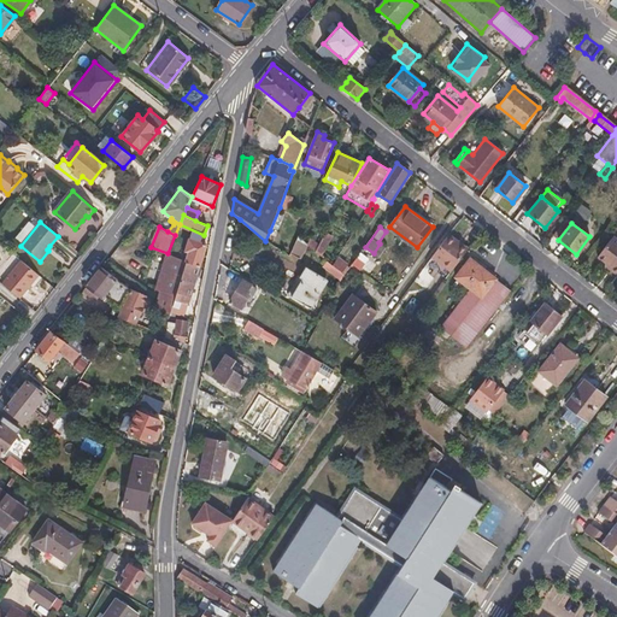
[(281,239),(270,230),(265,241),(275,247),(281,239)]
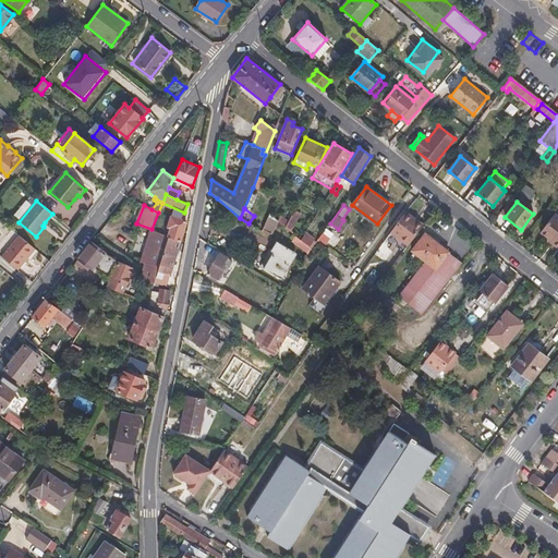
[(300,213),(294,209),(284,227),(290,231),(300,213)]
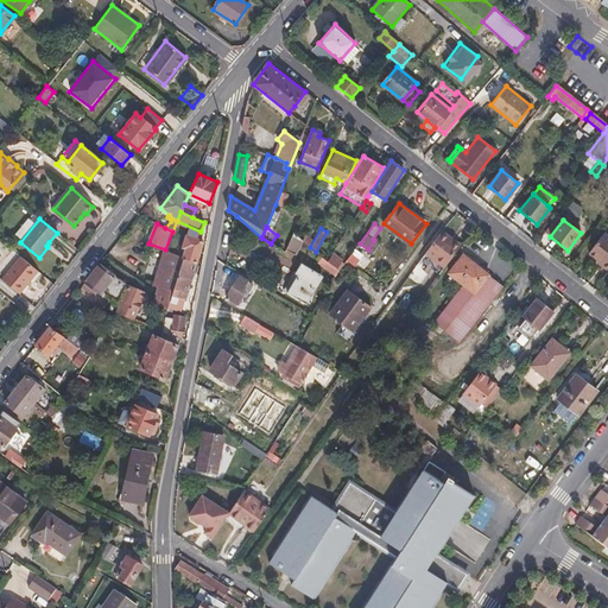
[(425,253),(444,267),(460,246),(449,239),(450,236),(442,230),(425,253)]
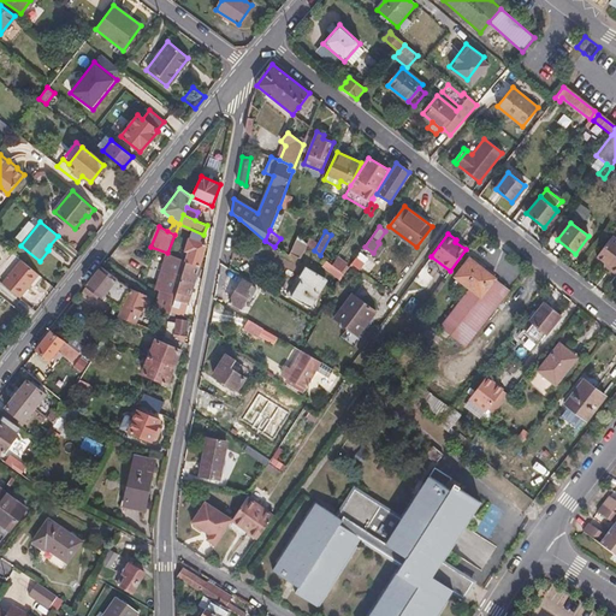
[(187,261),(200,266),(206,243),(202,243),(203,240),(191,235),(187,249),(190,250),(187,261)]
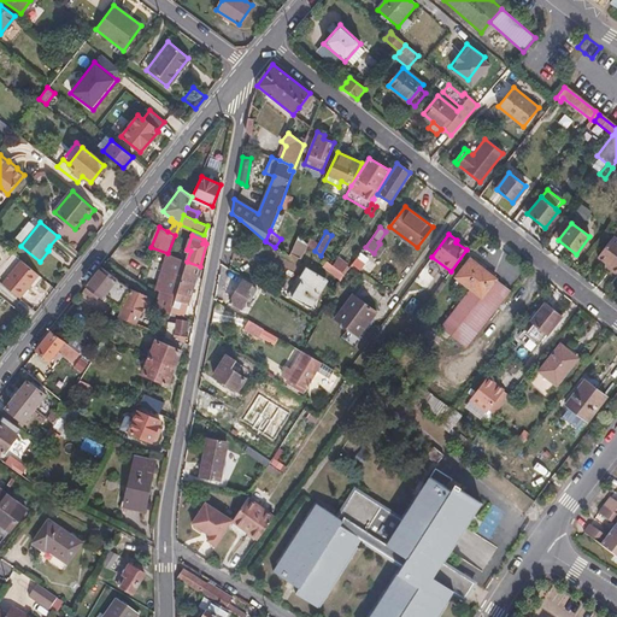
[(611,266),(609,269),(616,275),(616,239),(612,236),(598,256),(605,262),(611,266)]
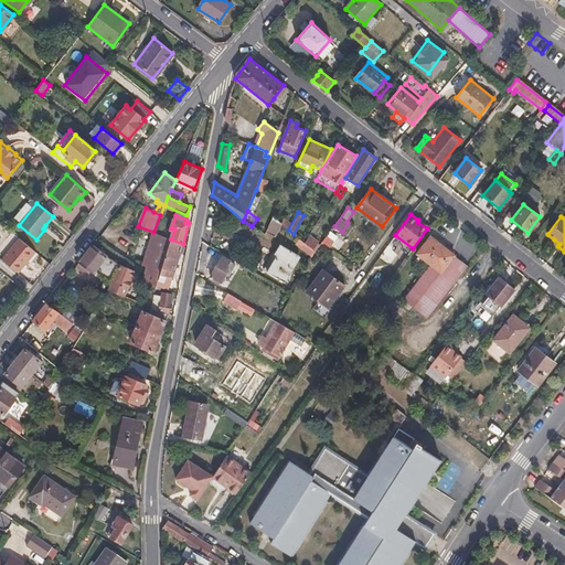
[(417,222),(427,228),(428,226),(418,220),(417,222)]
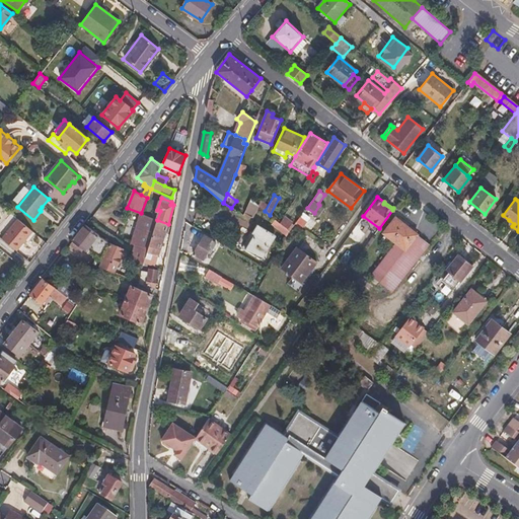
[(136,245),(132,256),(131,261),(143,265),(144,263),(157,220),(141,213),(132,243),(136,245)]
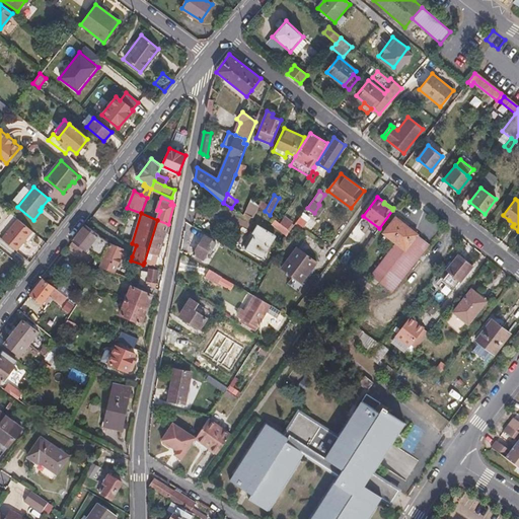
[(284,216),(280,223),(287,230),(291,222),(284,216)]
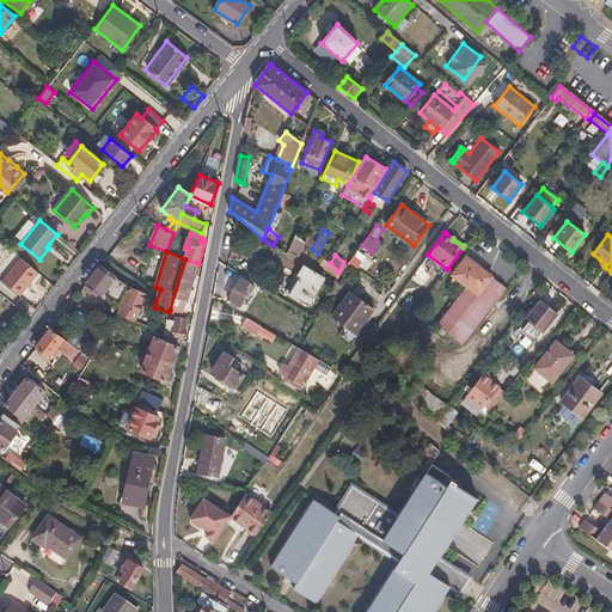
[(438,324),(446,331),(451,326),(452,329),(493,277),(466,256),(452,275),(467,286),(438,324)]
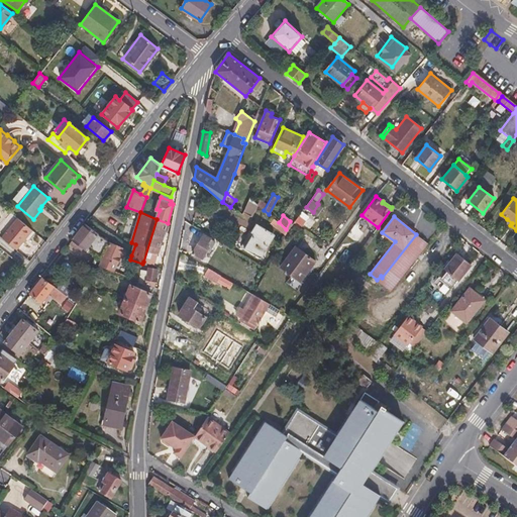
[(17,217),(1,237),(15,249),(31,229),(17,217)]
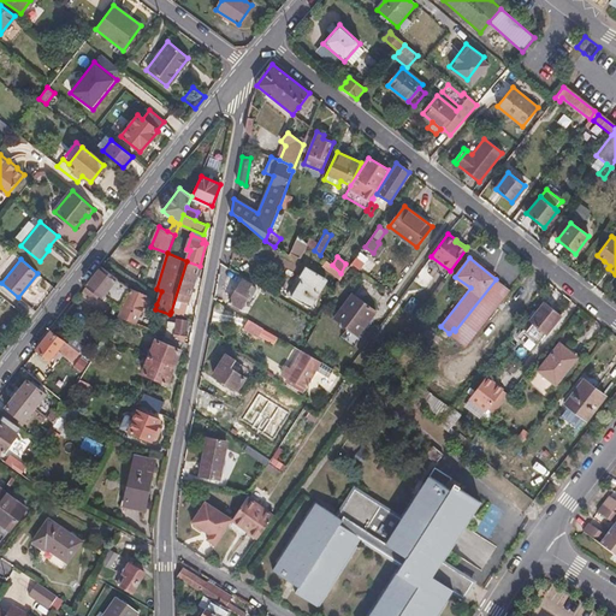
[(184,315),(200,266),(187,261),(171,312),(184,315)]
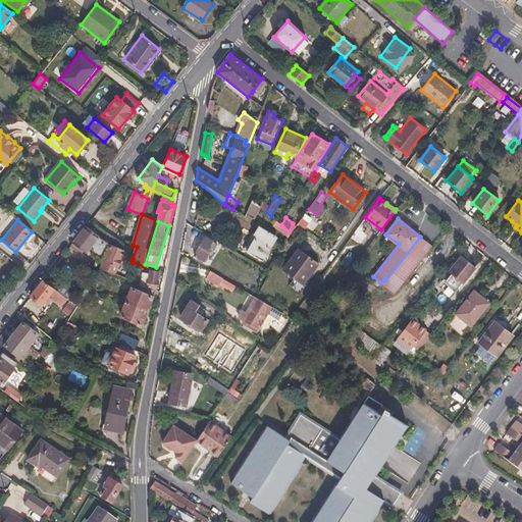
[(110,245),(87,225),(71,245),(76,250),(82,249),(87,253),(90,250),(104,260),(110,245)]
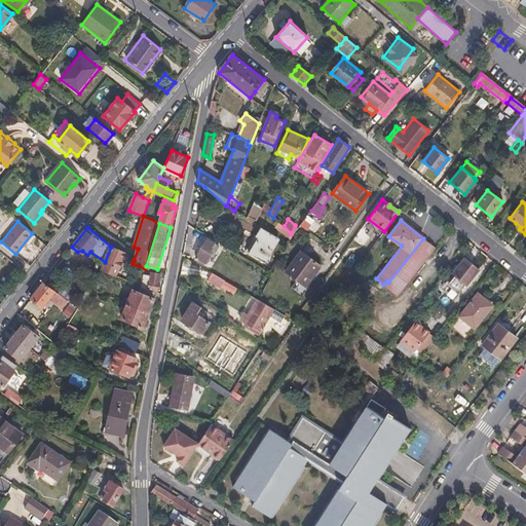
[(205,235),(195,229),(194,237),(202,241),(205,235)]
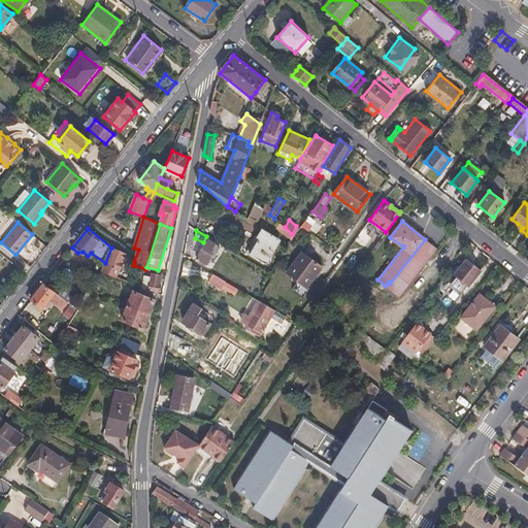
[(250,253),(266,262),(278,239),(263,230),(260,236),(257,235),(252,244),(254,246),(250,253)]
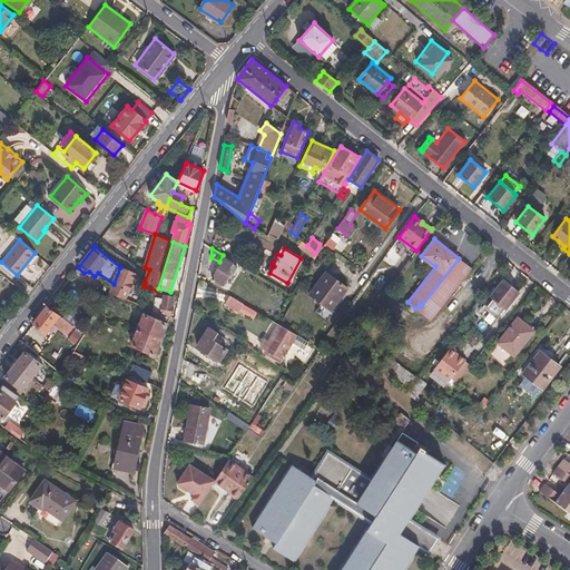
[(225,258),(213,278),(224,285),(228,276),(232,278),(238,266),(225,258)]
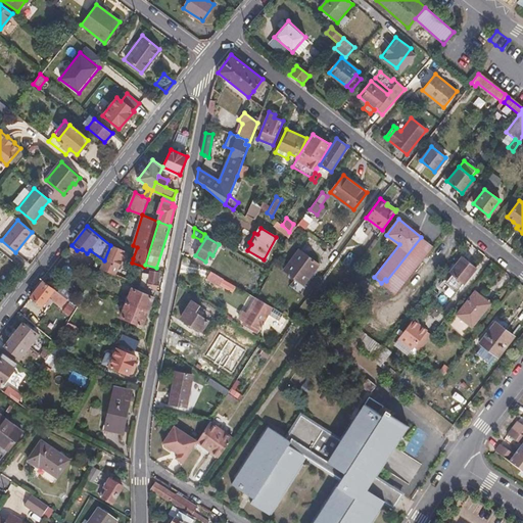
[(385,279),(381,283),(395,294),(433,246),(421,237),(386,281),(385,279)]
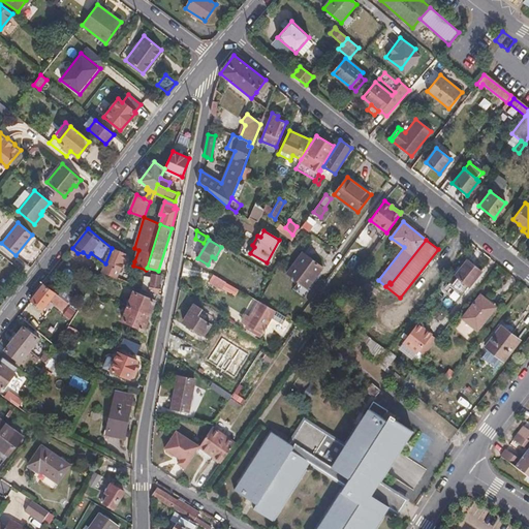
[(130,255),(112,248),(105,263),(101,272),(102,272),(117,278),(123,262),(127,263),(130,255)]
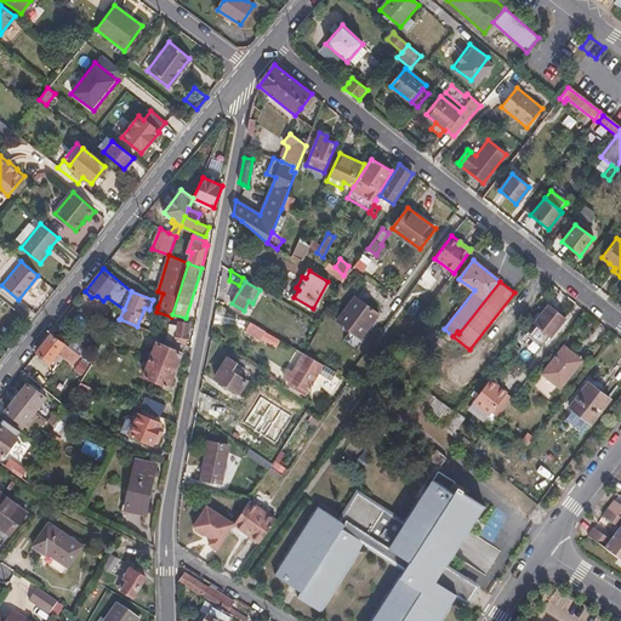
[(362,337),(379,313),(355,296),(339,320),(362,337)]
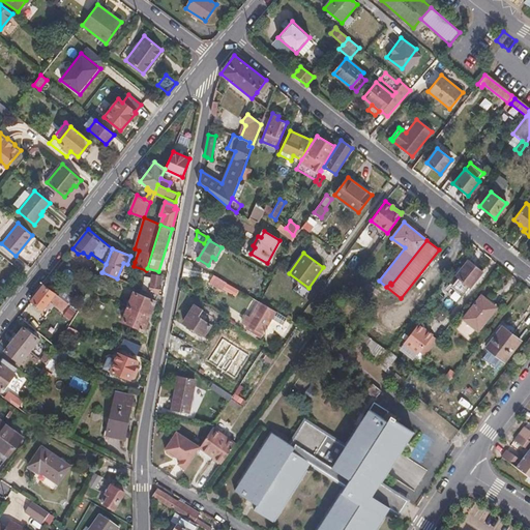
[(450,272),(457,276),(469,260),(464,256),(450,272)]
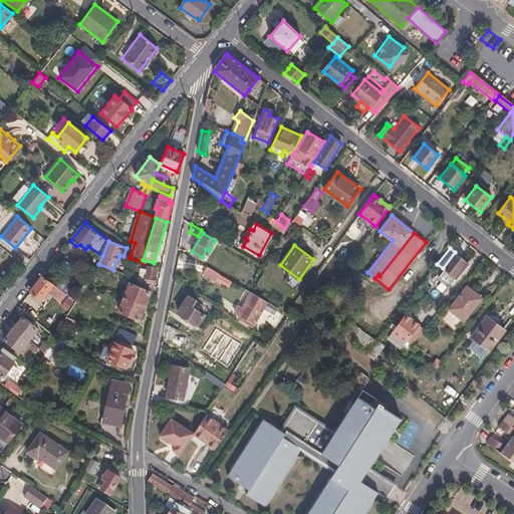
[(443,268),(456,279),(468,263),(455,252),(443,268)]
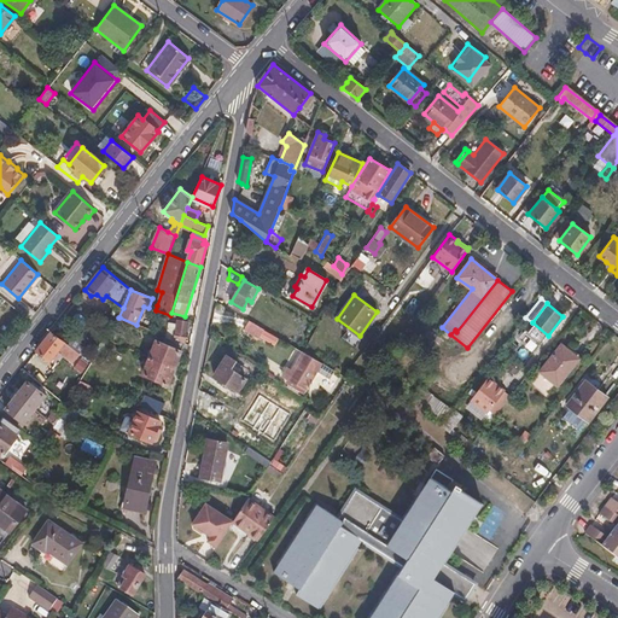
[(164,336),(169,321),(161,320),(157,333),(164,336)]
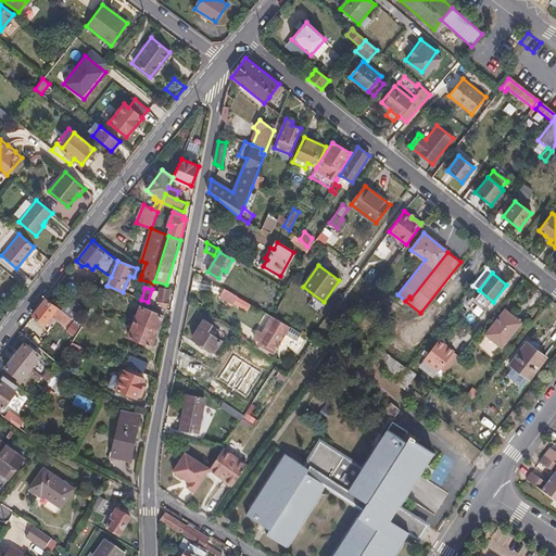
[(159,307),(166,308),(169,289),(161,288),(160,291),(156,306),(159,307)]
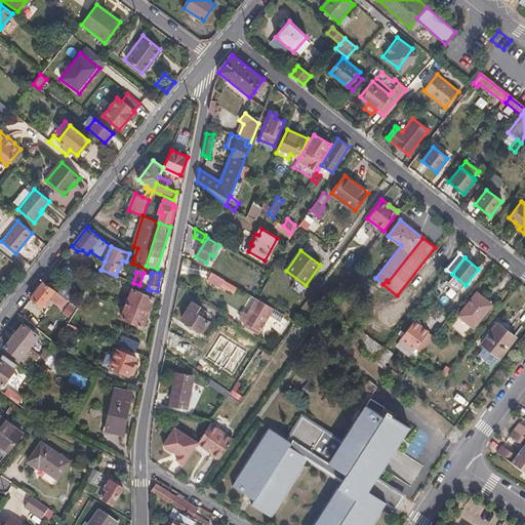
[(211,273),(206,281),(233,295),(237,287),(211,273)]
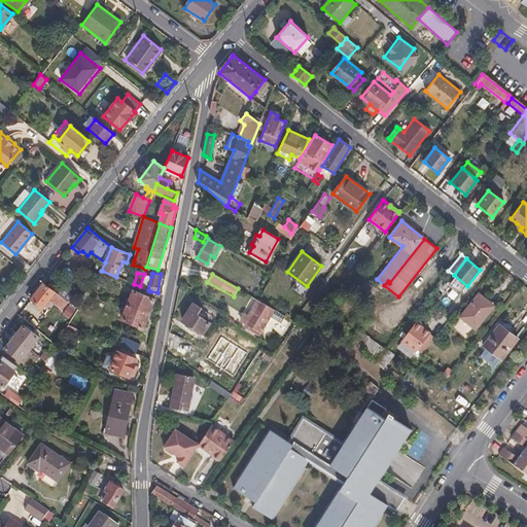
[(145,275),(143,287),(148,290),(151,276),(145,275)]
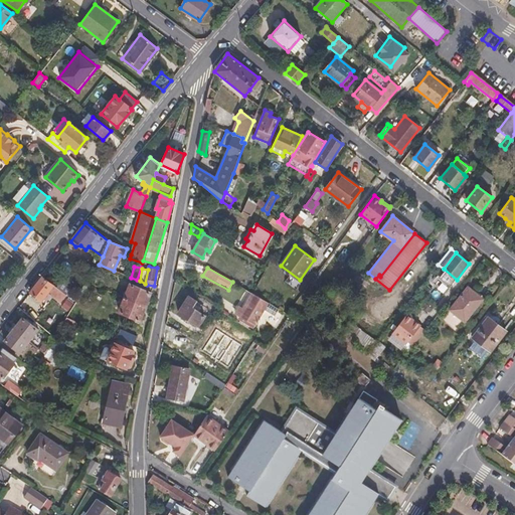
[(456,279),(444,269),(441,273),(453,283),(456,279)]
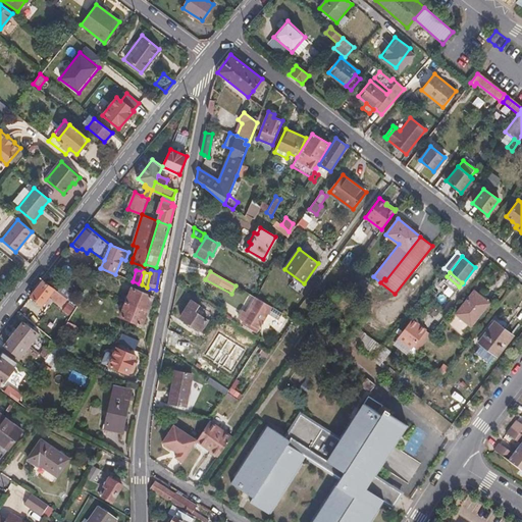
[(459,286),(447,276),(442,281),(455,291),(459,286)]
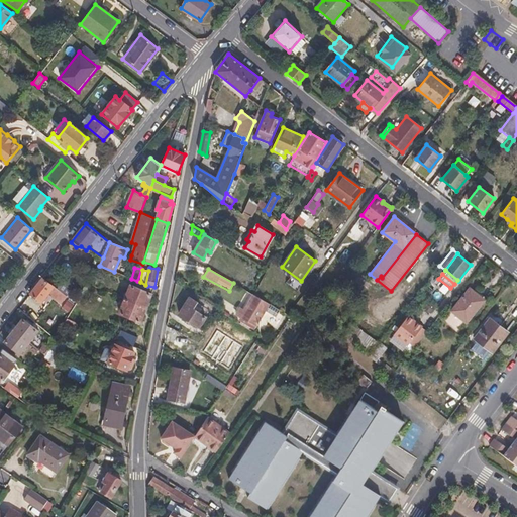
[(43,278),(31,293),(42,301),(44,298),(46,300),(50,295),(61,303),(68,295),(43,278)]
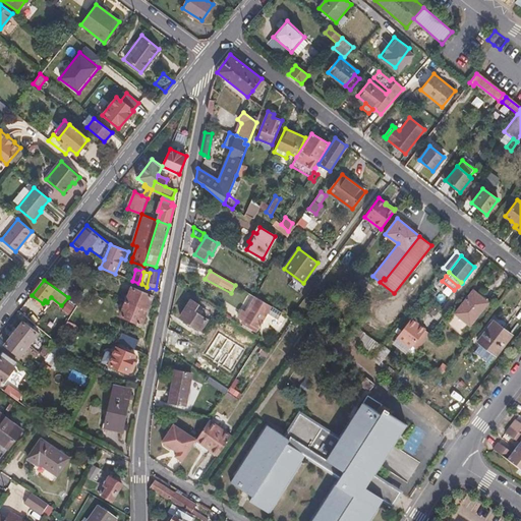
[(454,290),(442,281),(437,286),(449,297),(454,290)]
